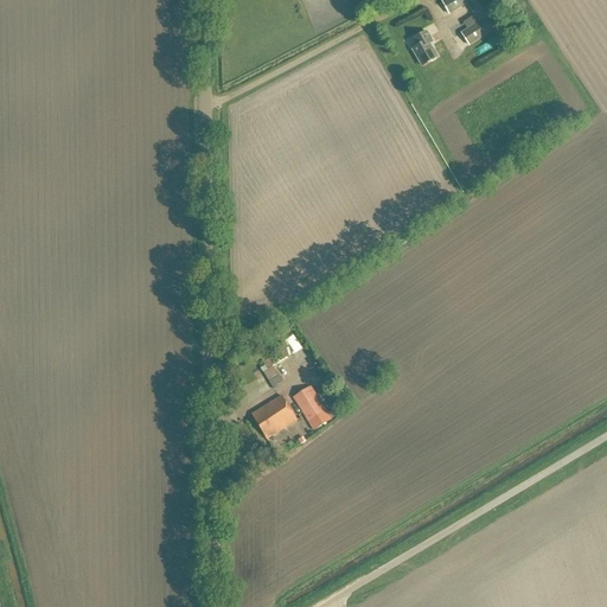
[(446,0),(440,4),(448,17),(474,1),(473,0),(446,0)]
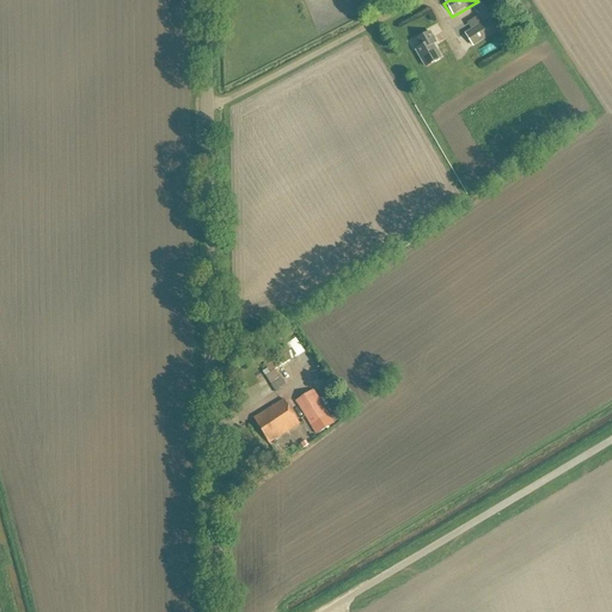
[(463,35),(472,48),(499,31),(490,18),(483,23),(478,17),(466,24),(470,30),(463,35)]
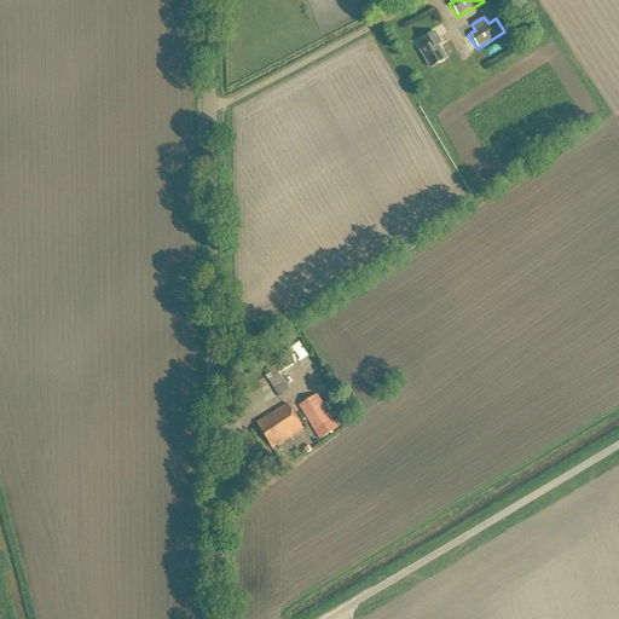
[(432,69),(446,61),(438,47),(441,45),(434,34),(421,41),(426,50),(421,52),(432,69)]
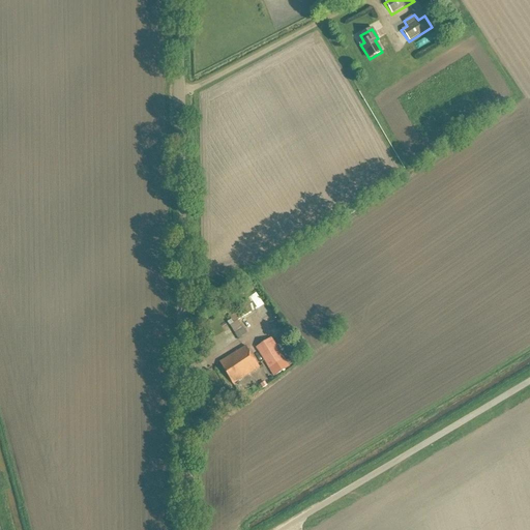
[(243,315),(256,310),(252,299),(238,304),(243,315)]
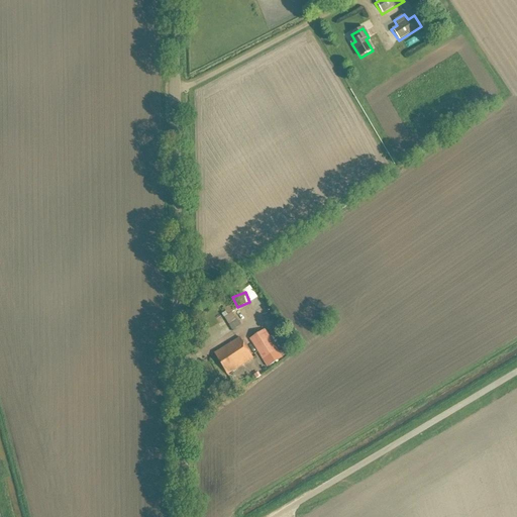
[(221,313),(232,330),(240,325),(229,308),(221,313)]
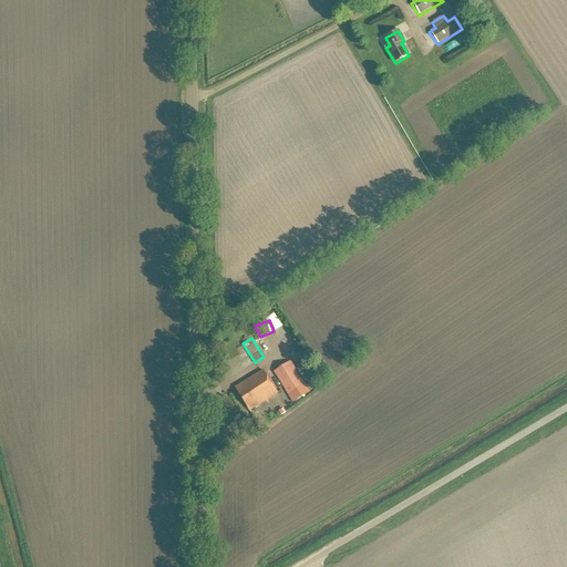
[(290,362),(275,373),(294,403),(310,392),(290,362)]
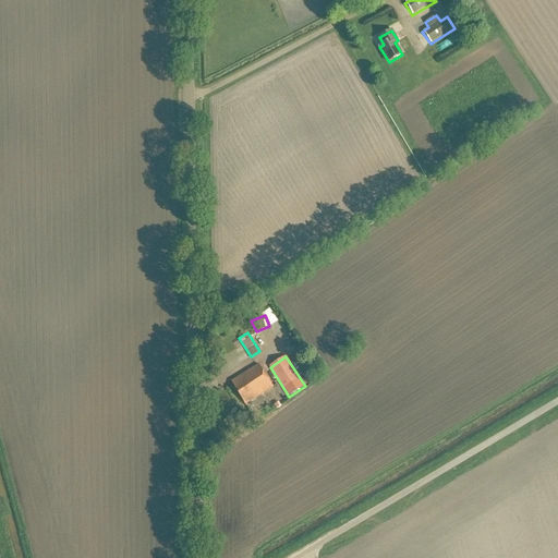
[(245,405),(274,388),(259,365),(231,383),(245,405)]
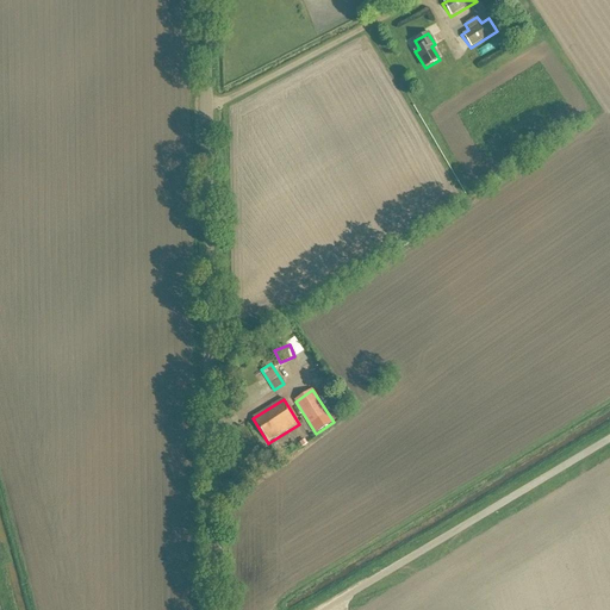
All buildings are outlined.
